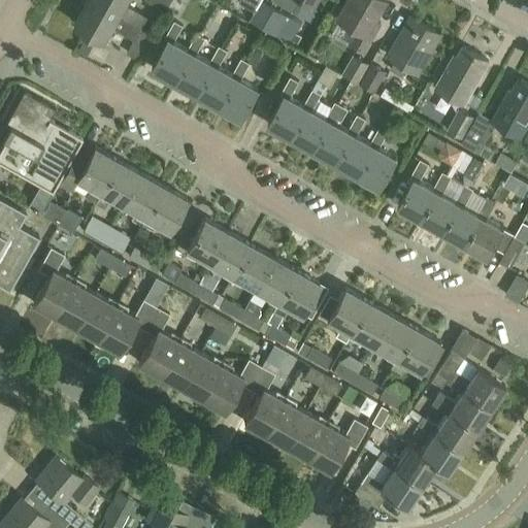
[(139,30),(88,0),(74,24),(104,41),(112,28),(134,40),(126,54),(137,60),(151,36),(139,30)]
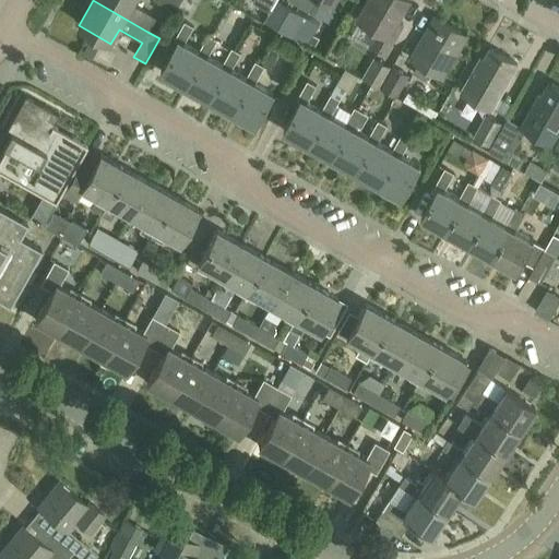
[(92,0),(93,0),(147,32),(155,18),(138,8),(137,8),(132,6),(135,0),(92,0)]
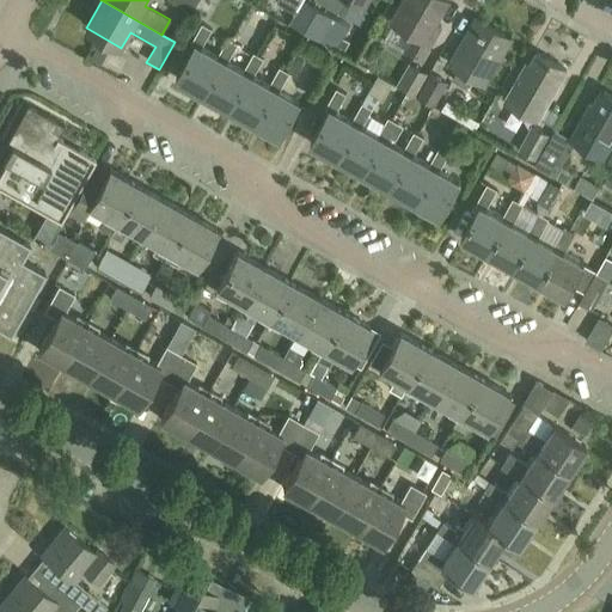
[(199,0),(166,0),(191,14),(199,0)]
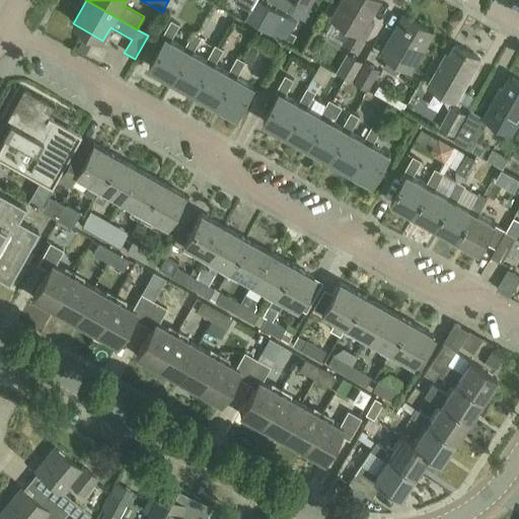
[(234,0),(234,2),(249,10),(255,0),(234,0)]
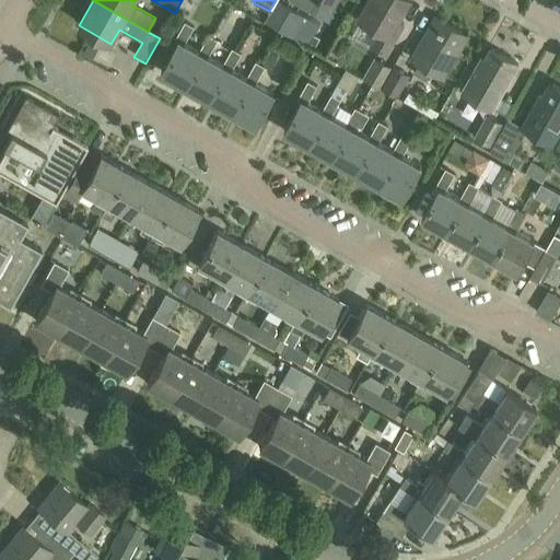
[(306,15),(279,0),(277,0),(266,20),(292,35),(293,34),(306,43),(319,22),(306,14),(306,15)]
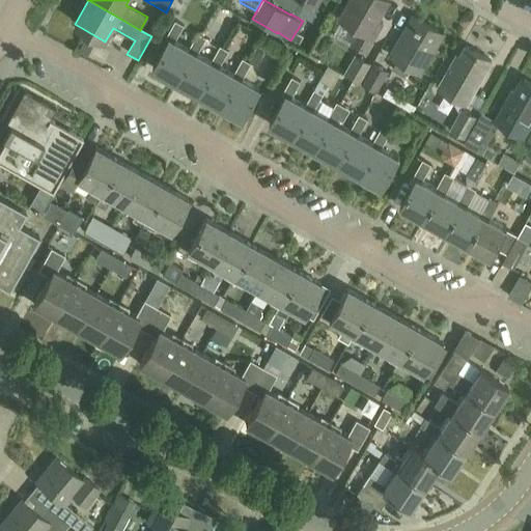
[(306,0),(310,0),(316,3),(317,0),(275,0),(299,14),(306,0)]
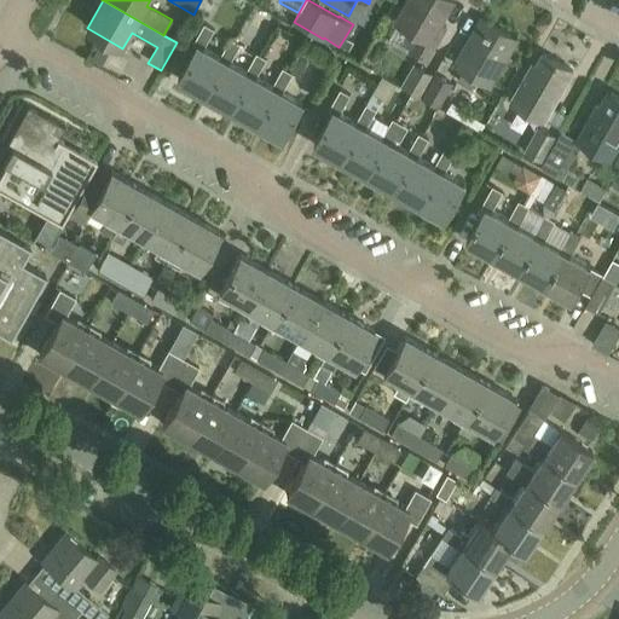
[(433,38),(453,3),(449,0),(409,0),(395,24),(417,38),(409,52),(427,62),(439,41),(433,38)]
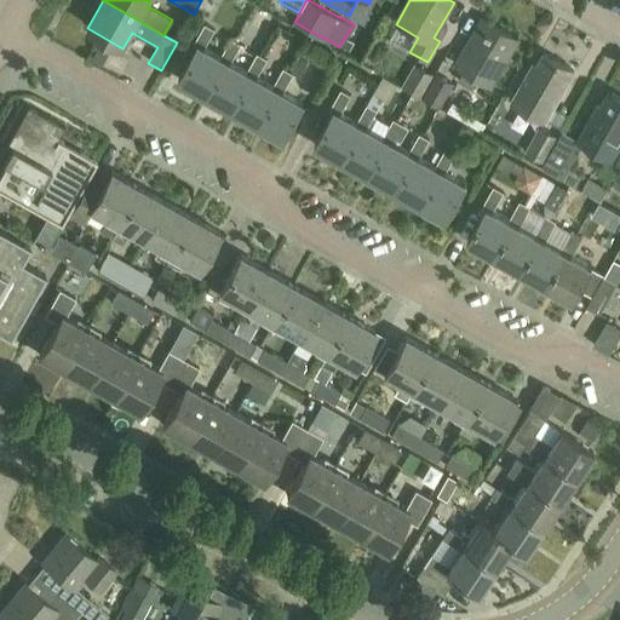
[(477,78),(491,86),(517,39),(482,19),(455,65),(465,70),(459,80),(471,89),(477,78)]
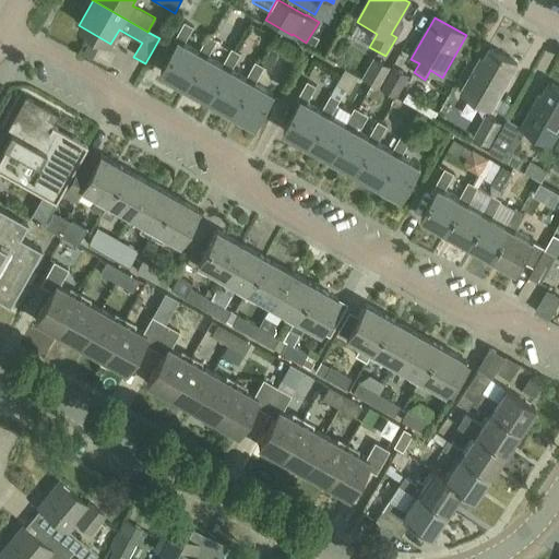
[(202,55),(198,52),(182,44),(192,27),(185,23),(174,42),(176,43),(159,71),(185,85),(202,55)]
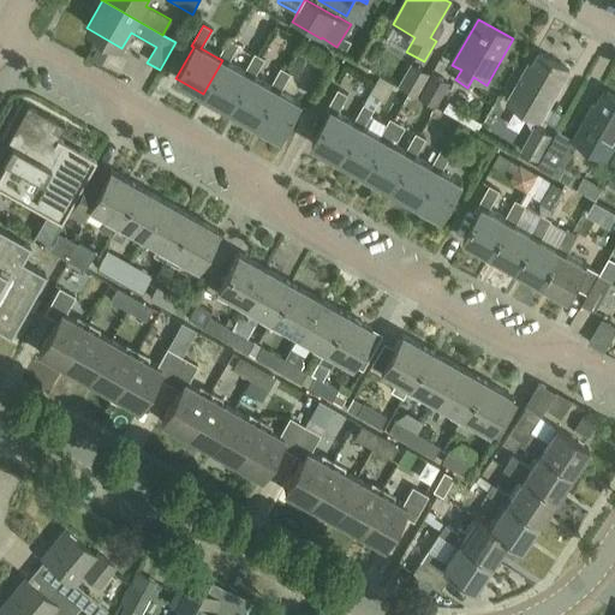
[(228,40),(218,58),(222,60),(203,94),(228,109),(248,75),(244,73),(227,64),(238,46),(228,40)]
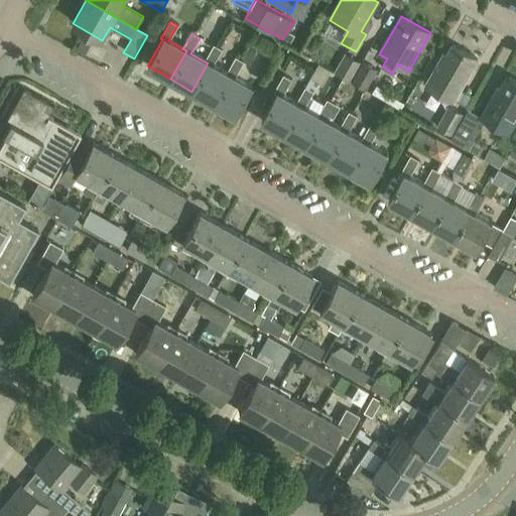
[(454,101),(477,59),(452,45),(445,56),(443,54),(425,86),(454,101)]
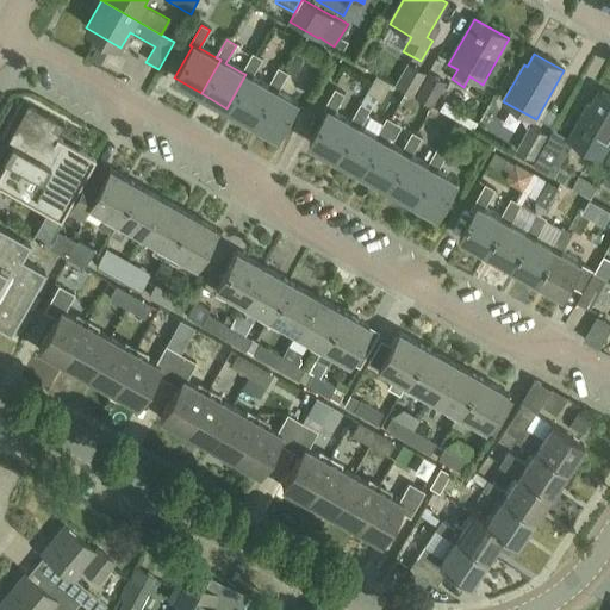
[(253,55),(242,73),(246,74),(226,109),(253,123),(272,89),(268,87),(251,78),(261,60),(253,55)]
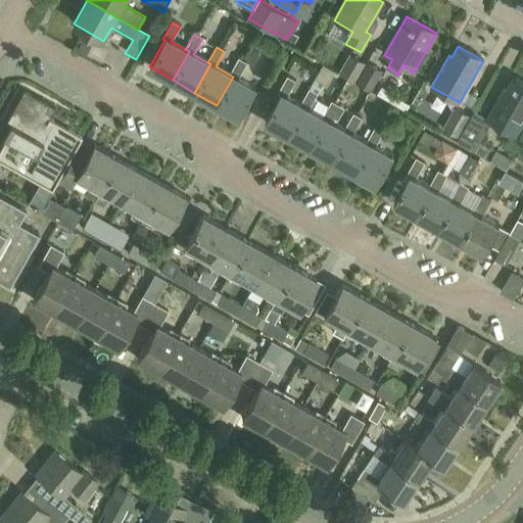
[(366,62),(350,54),(340,73),(355,81),(366,62)]
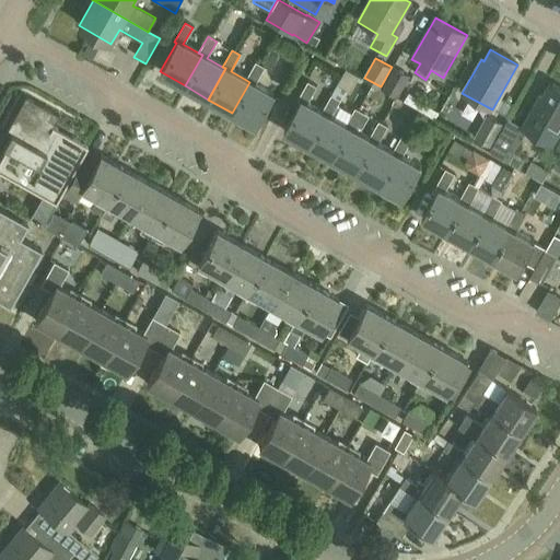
[(255,63),(246,80),(249,82),(232,113),(256,127),(273,96),(254,85),(264,68),(255,63)]
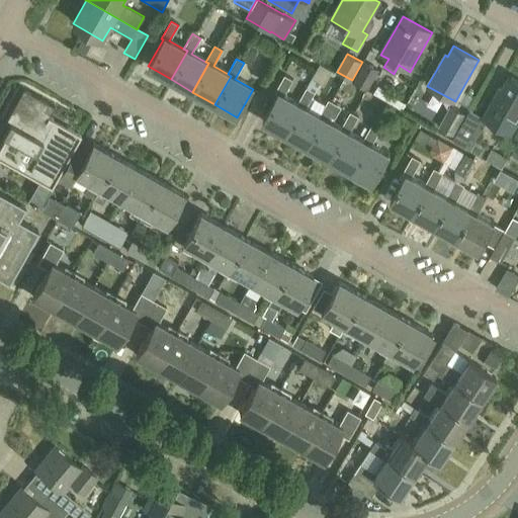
[(378,70),(364,62),(353,81),(366,89),(378,70)]
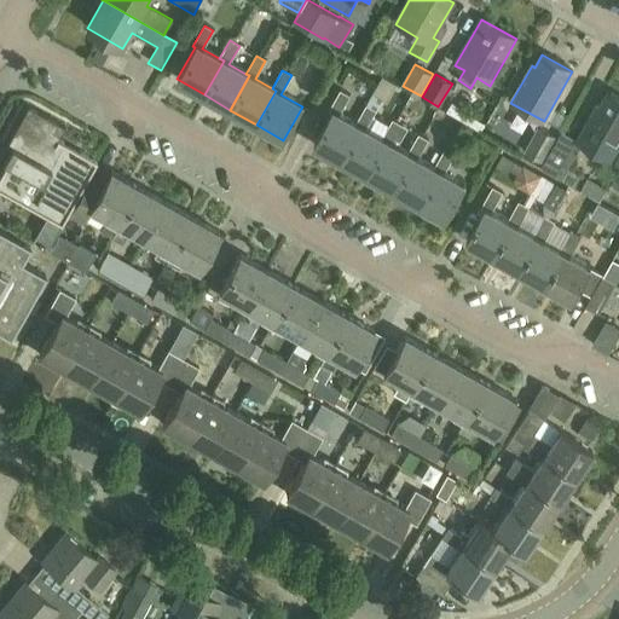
[(359,127),(356,125),(339,115),(350,97),(339,92),(328,111),(331,114),(313,145),(340,161),(359,127)]
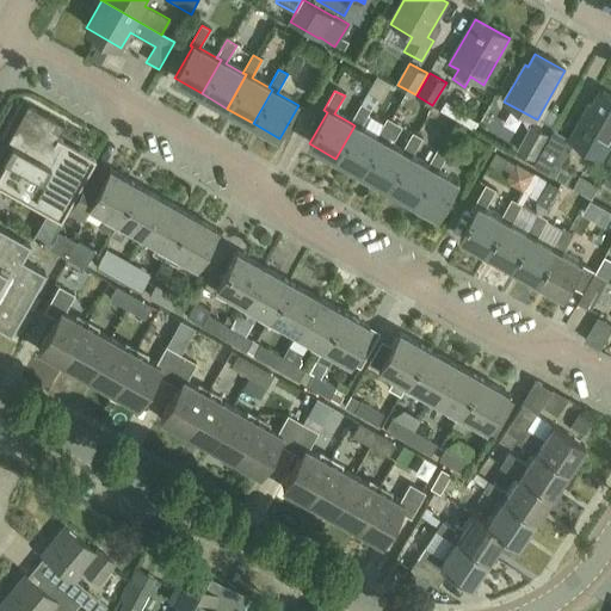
[(610,97),(600,91),(593,105),(590,103),(571,137),(569,139),(575,142),(603,158),(610,142),(610,97)]
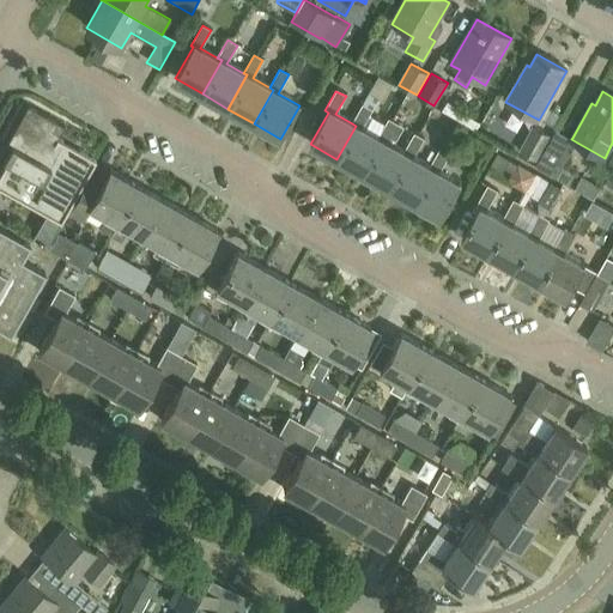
[(450,101),(445,111),(483,127),(487,116),(450,101)]
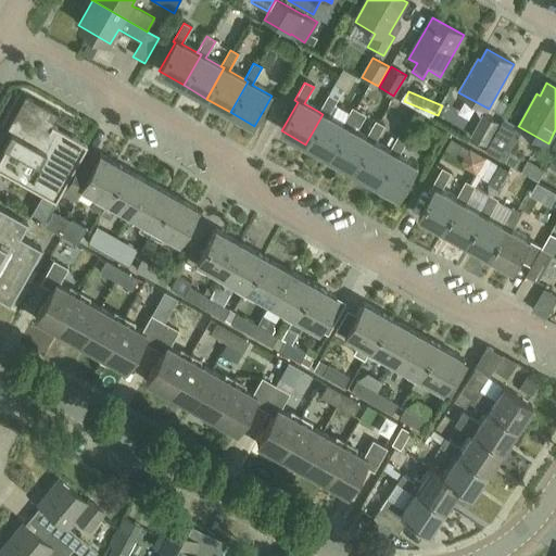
[(0,156),(0,169),(55,201),(87,144),(52,125),(59,113),(25,95),(5,128),(10,130),(2,143),(7,146),(0,156)]
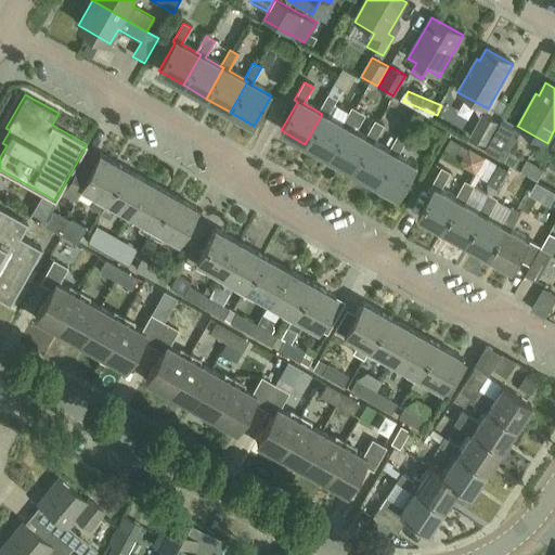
[(327,95),(319,112),(322,114),(305,144),(328,157),(346,127),(341,125),(327,116),(336,100),(327,95)]
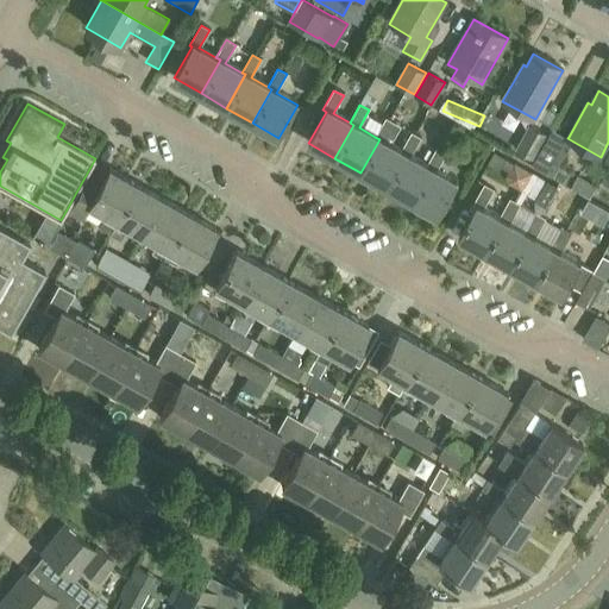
[(385,118),(375,137),(380,139),(360,173),(387,187),(405,154),(401,151),(390,145),(401,127),(385,118)]
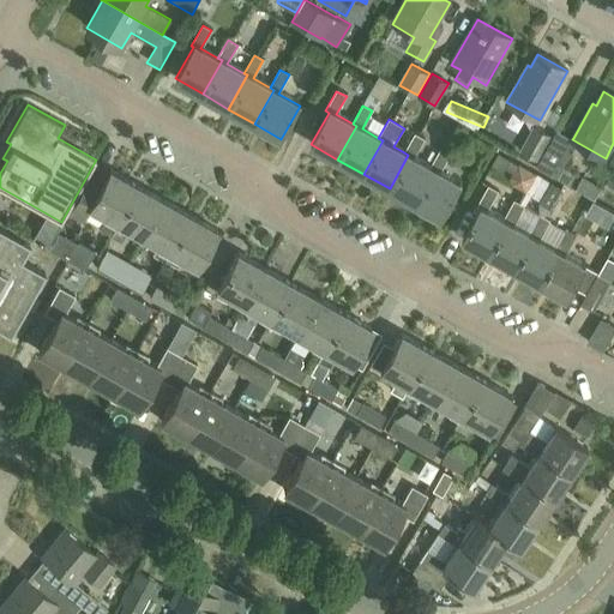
[(537,160),(552,134),(535,126),(521,151),(537,160)]
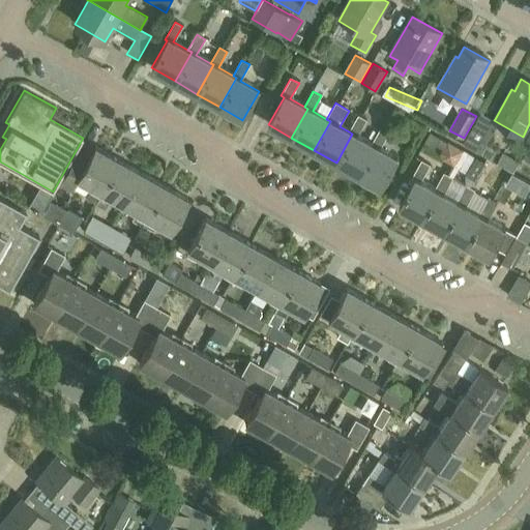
[(357,116),(349,131),(352,134),(336,163),(358,175),(375,146),(372,144),(357,137),(365,120),(357,116)]
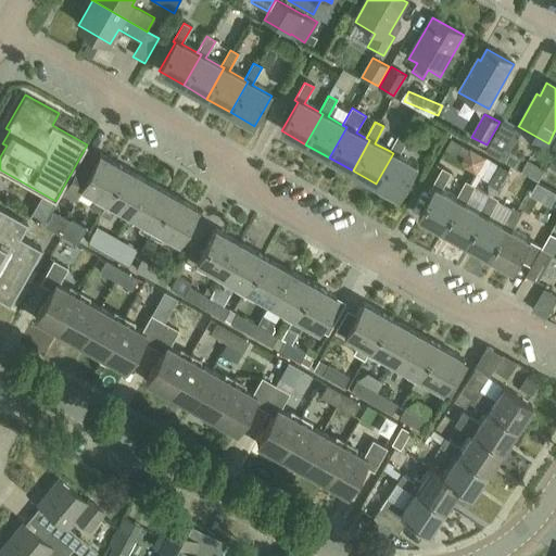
[(516,167),(522,158),(510,150),(519,137),(501,126),(487,150),(516,167)]
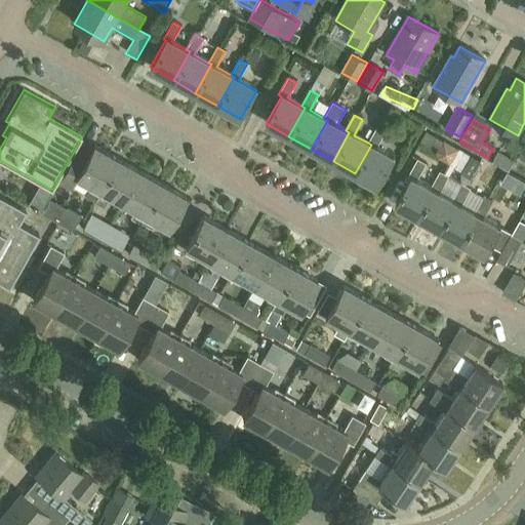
[(376,127),(368,143),(371,145),(355,173),(377,187),(394,158),(375,148),(385,132),(376,127)]
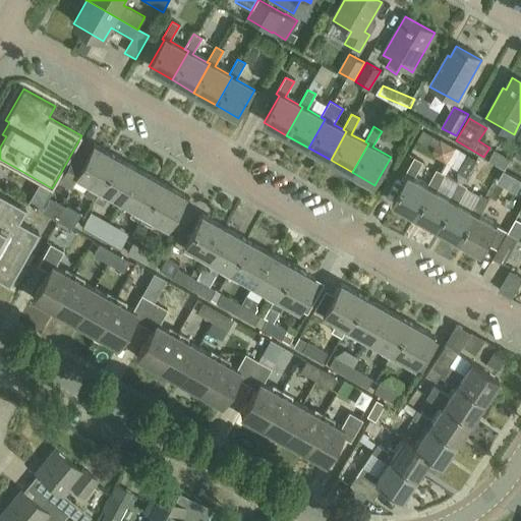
[(88,197),(93,200),(115,158),(93,146),(84,159),(73,152),(57,182),(67,187),(76,178),(90,185),(83,196),(84,196),(88,197)]
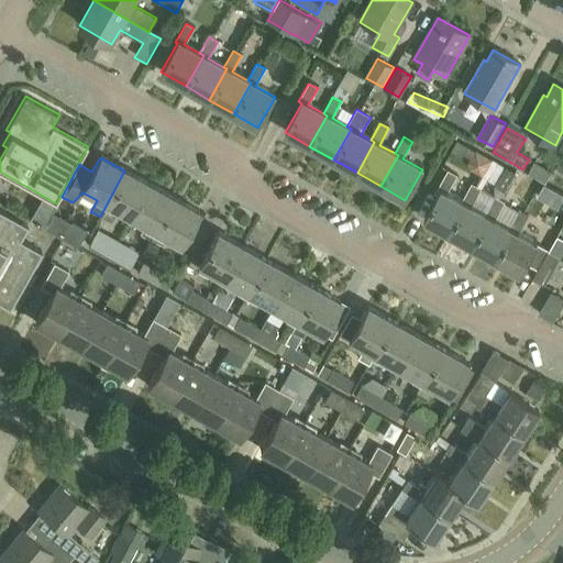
[(515,173),(505,166),(494,186),(504,191),(515,173)]
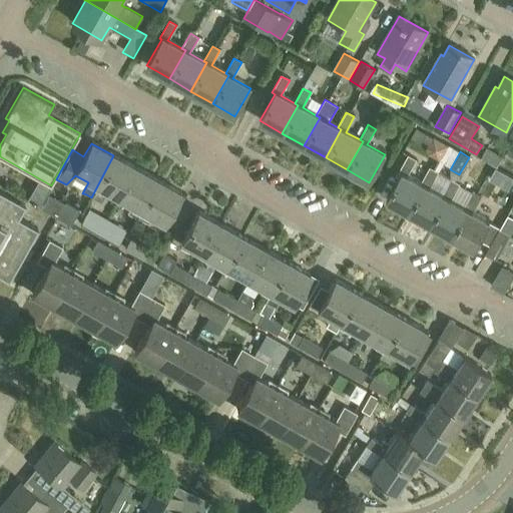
[(106,192),(117,198),(134,167),(113,155),(91,197),(100,202),(106,192)]
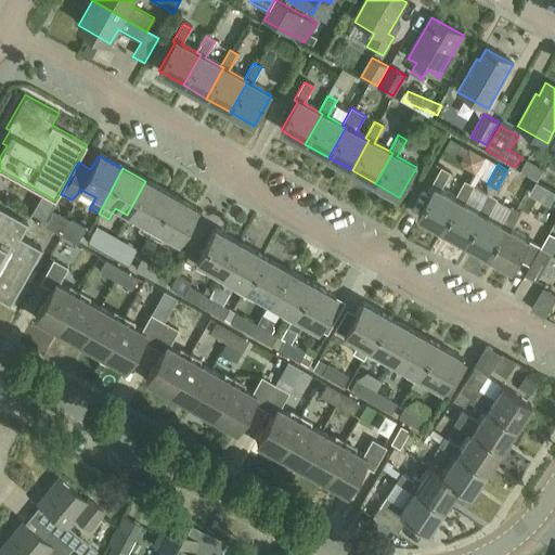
[(459,201),(454,198),(440,191),(450,175),(441,169),(430,186),(435,189),(417,218),(441,232),(459,201)]
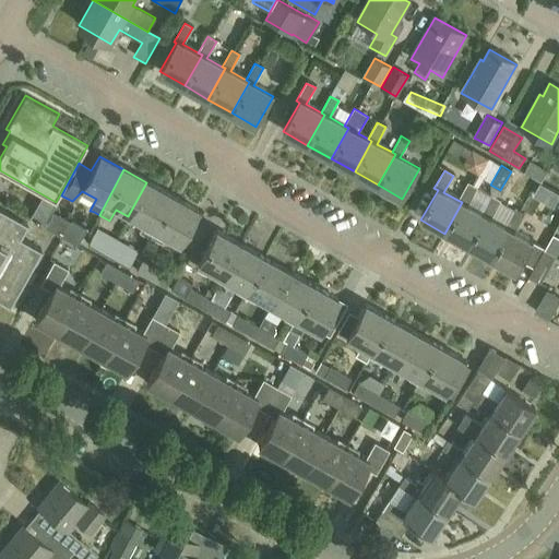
[(139,234),(147,238),(170,197),(146,182),(128,216),(143,225),(139,234)]
